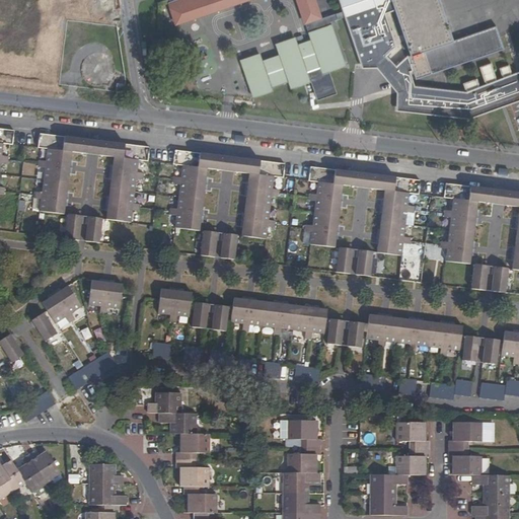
[(175,25),(248,0),(179,0),(168,4),(175,25)]
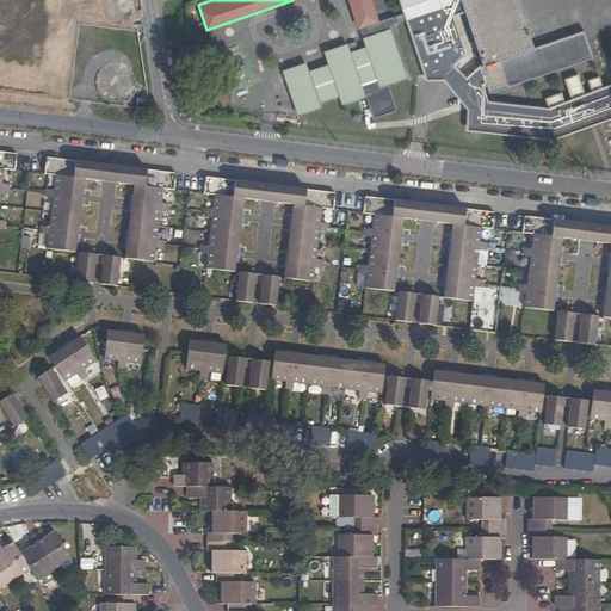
[(460,0),(461,0),(463,5),(476,0),(399,0),(405,14),(378,23),(370,0),(347,0),(358,29),(359,29),(363,39),(390,30),(389,26),(405,22),(458,4),(457,1),(460,0)]
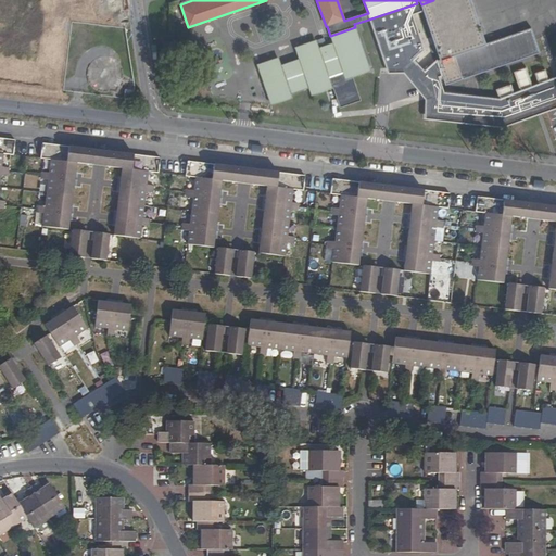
[(417,3),(368,20),(382,64),(386,73),(402,73),(425,99),(422,118),(500,127),(555,108),(555,78),(500,100),(442,93),(436,77),(440,76),(434,61),(421,73),(411,60),(421,50),(409,14),(424,11),(421,4),(419,0),(418,0),(416,1),(417,3)]
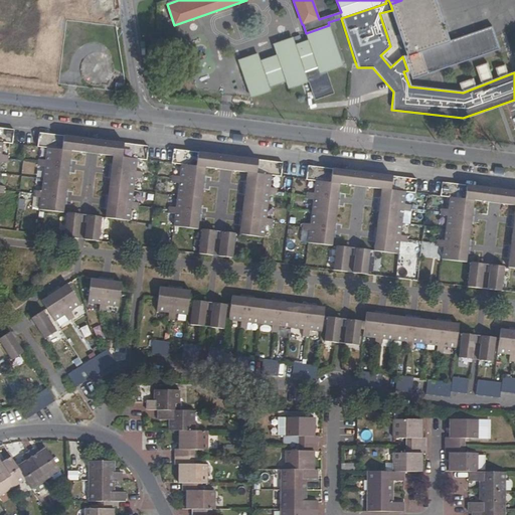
[(412,79),(448,66),(407,0),(401,0),(390,4),(392,10),(407,55),(404,56),(412,79)]
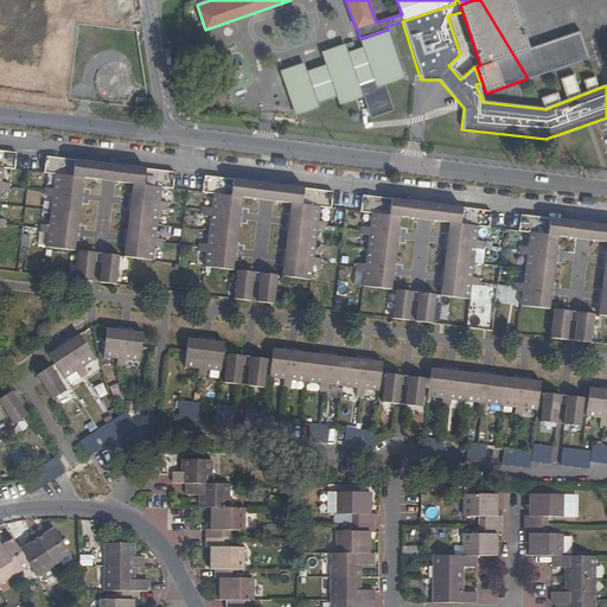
[(513,0),(480,0),(528,78),(588,58),(580,32),(530,49),(513,0)]
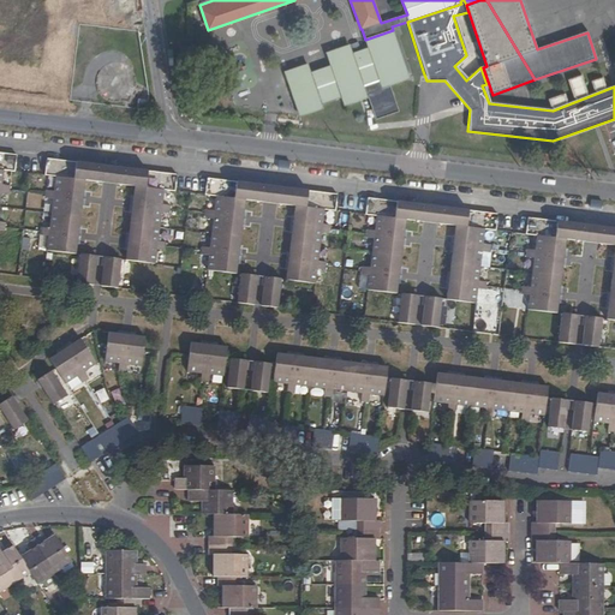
[(410,78),(393,30),(365,40),(369,48),(352,54),(350,45),(327,53),(330,66),(311,73),(308,64),(285,72),(299,115),(323,108),(322,103),(341,97),(345,106),(368,97),(364,84),(380,79),(382,88),(390,85),(410,78)]
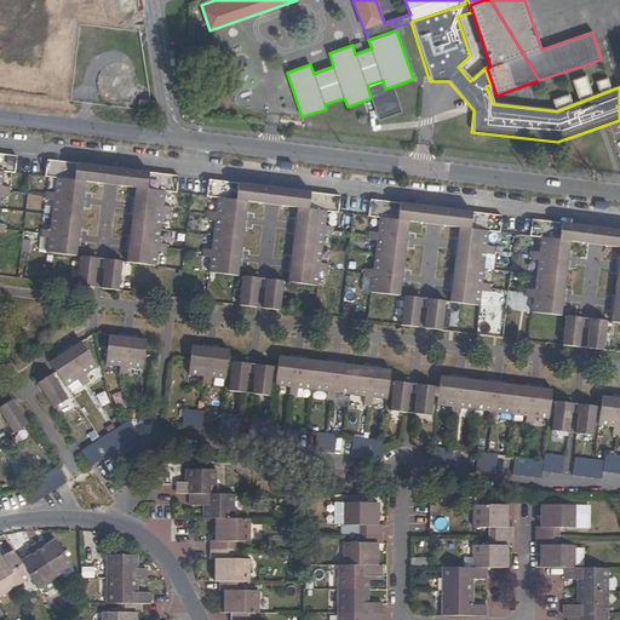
[(379,120),(402,112),(394,86),(385,89),(383,80),(367,85),(371,98),(372,98),(379,120)]
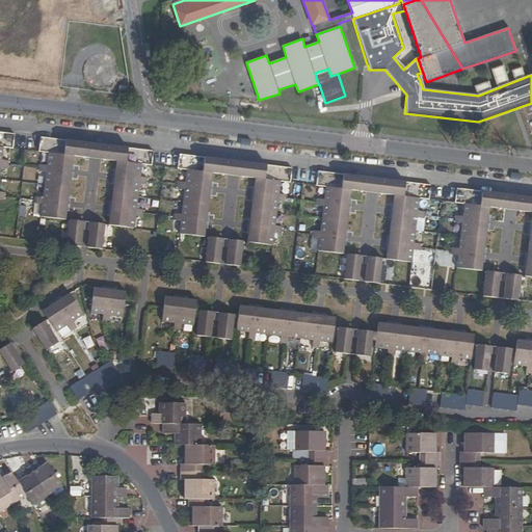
[(0,198),(4,200),(5,192),(0,191),(0,175),(1,167),(7,167),(8,160),(1,160),(3,148),(12,149),(15,134),(0,131),(0,198)]
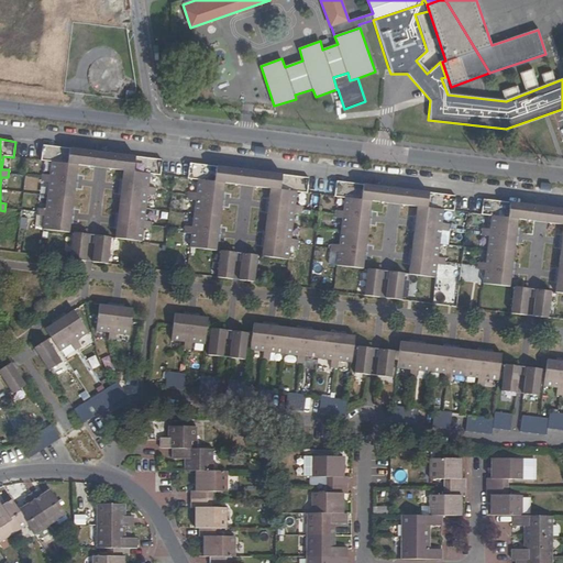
[(150,175),(147,157),(102,152),(43,145),(41,161),(51,162),(50,175),(42,175),(41,181),(48,183),(45,209),(37,208),(37,216),(44,217),(42,230),(69,233),(78,165),(100,168),(123,172),(114,239),(139,242),(142,241),(143,229),(151,230),(152,222),(144,222),(147,195),(153,195),(152,188),(148,188),(150,175)]
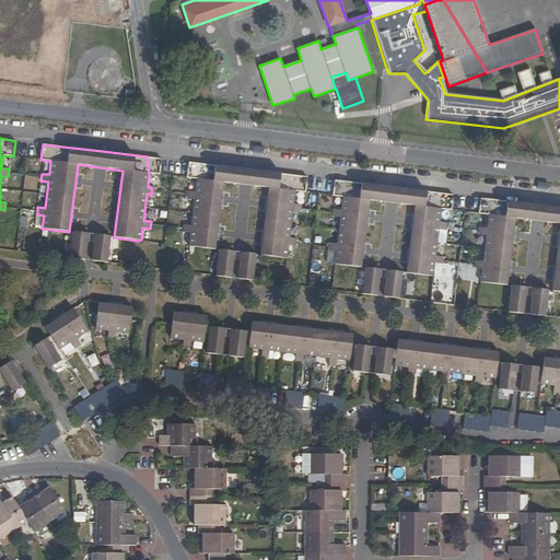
[(162,160),(147,156),(149,174),(150,174),(160,175),(162,160)]
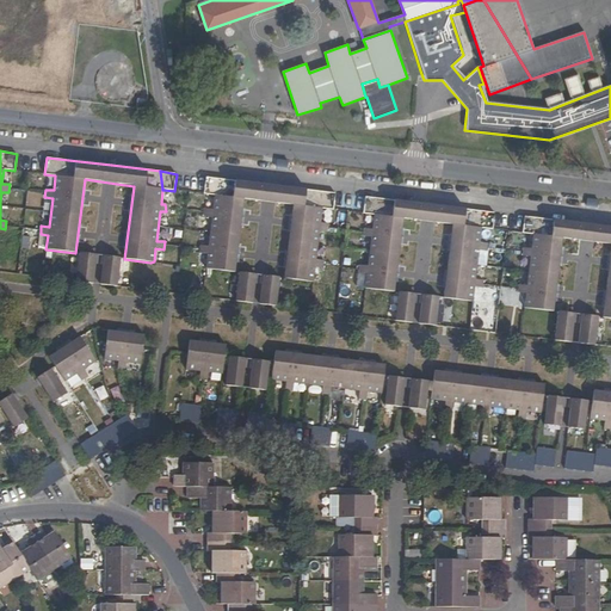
[(316,260),(320,232),(328,232),(328,228),(329,224),(321,223),(323,209),(334,210),(335,193),(273,186),(207,178),(204,195),(215,196),(213,210),(204,209),(204,214),(204,216),(211,218),(209,247),(201,246),(199,251),(199,253),(208,254),(205,269),(235,272),(245,199),(270,203),(294,205),(284,278),(314,282),(315,267),(323,269),(323,260),(316,260)]
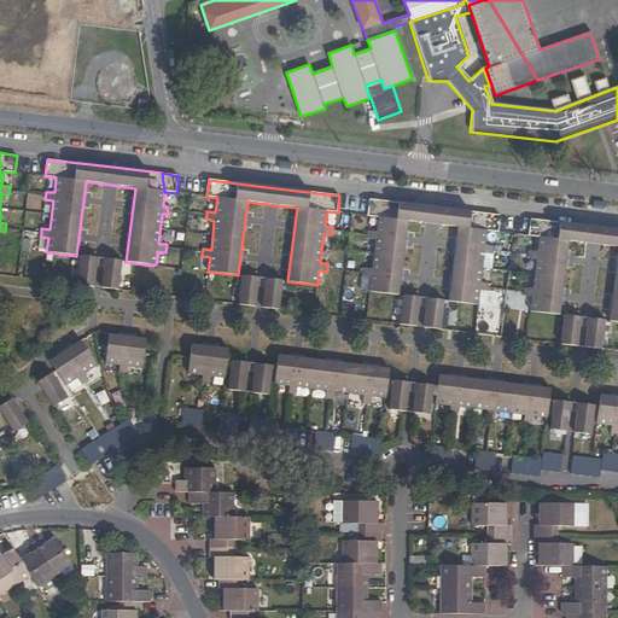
[(398,296),(408,222),(433,225),(458,228),(456,239),(488,234),(488,232),(495,233),(499,232),(501,216),(435,208),(369,199),(367,217),(378,219),(377,233),(368,232),(367,239),(375,240),(372,269),(363,268),(362,277),(371,277),(369,292),(398,296)]
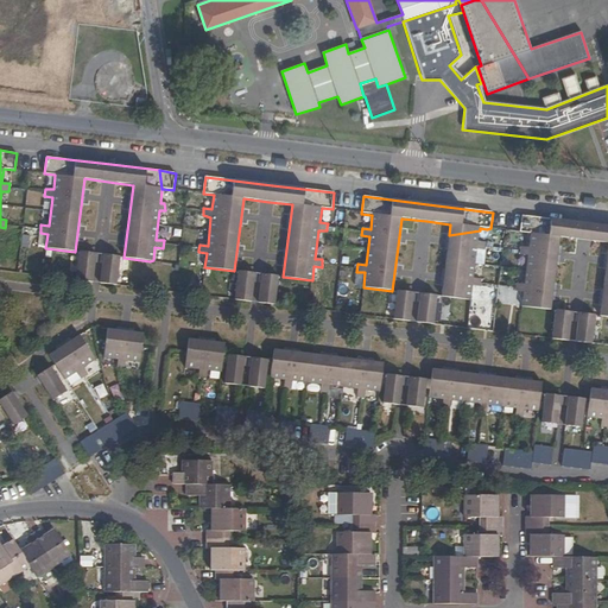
[(523,216),(519,233),(530,234),(529,248),(520,247),(520,255),(527,255),(524,284),(517,283),(515,291),(523,292),(521,308),(551,311),(559,238),(584,241),(607,242),(607,248),(600,317),(607,317),(607,226),(587,223),(523,216)]
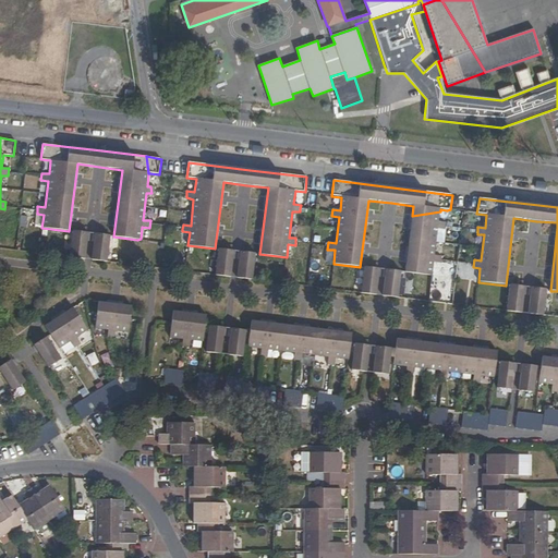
[(438,222),(440,211),(412,216),(404,273),(432,276),(433,263),(440,263),(441,256),(434,256),(437,229),(445,230),(446,222),(438,222)]
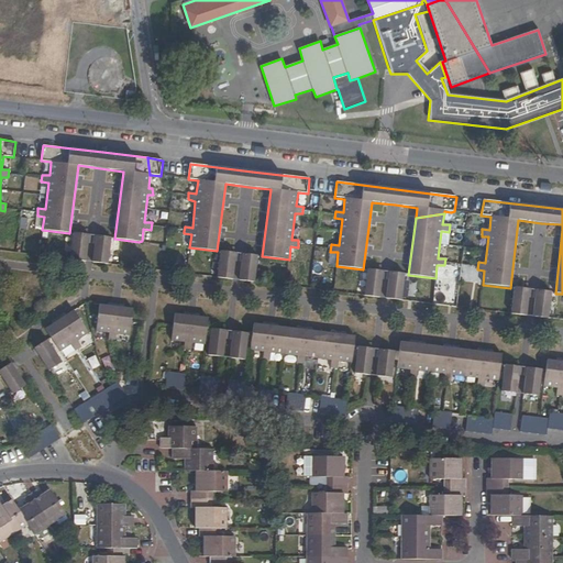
[(70,260),(86,262),(89,235),(74,233),(70,260)]
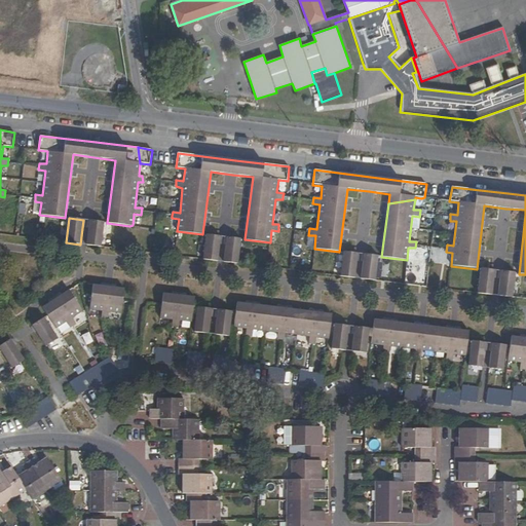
[(89,221),(86,242),(102,237),(104,222),(89,221)]
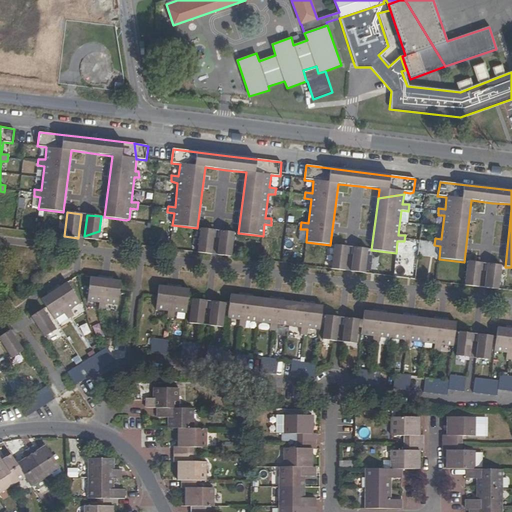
[(212,254),(215,230),(201,229),(197,253),(212,254)]
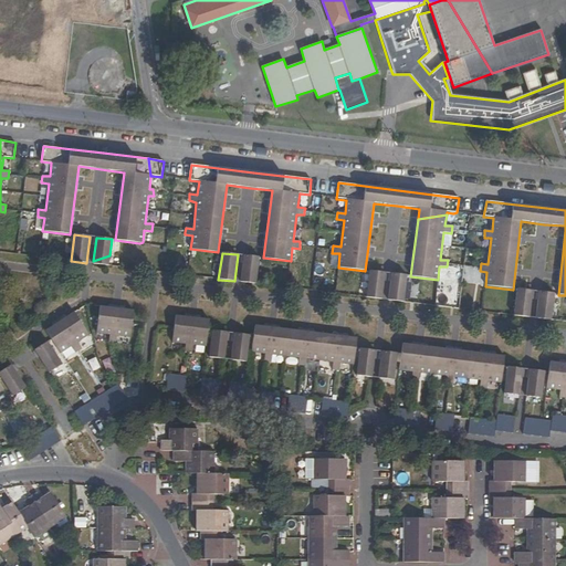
[(109,255),(93,261),(93,263),(108,265),(109,255)]
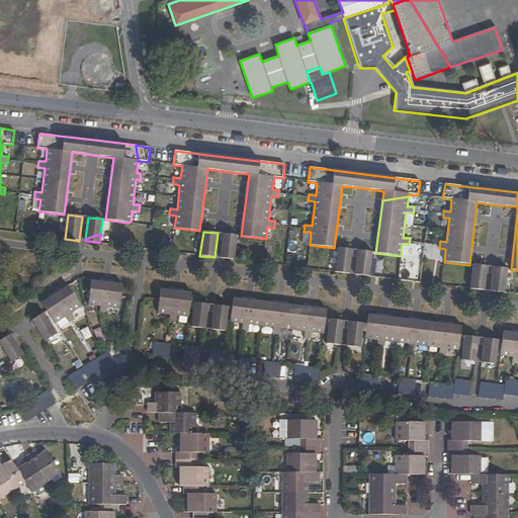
[(234,260),(237,236),(223,234),(220,258),(234,260)]
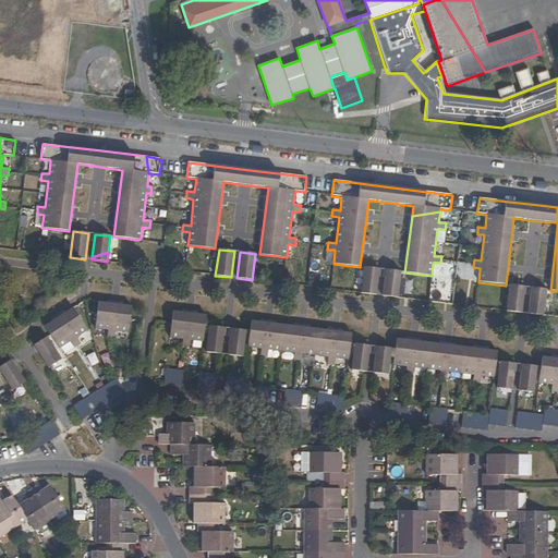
[(361,293),(376,295),(379,268),(364,267),(361,293)]
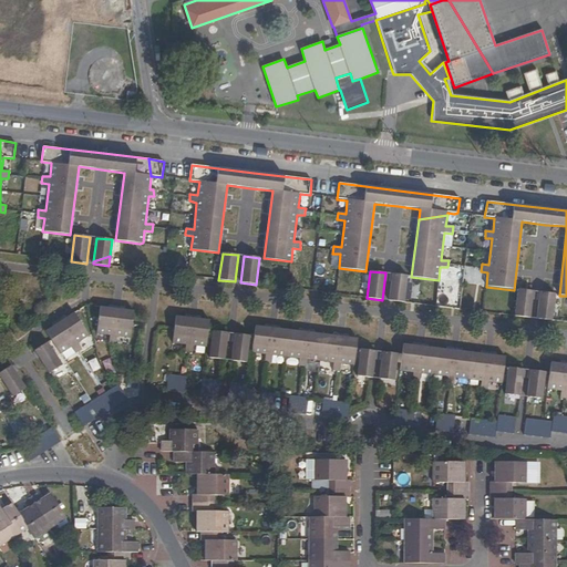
[(404,302),(408,276),(392,274),(389,300),(404,302)]
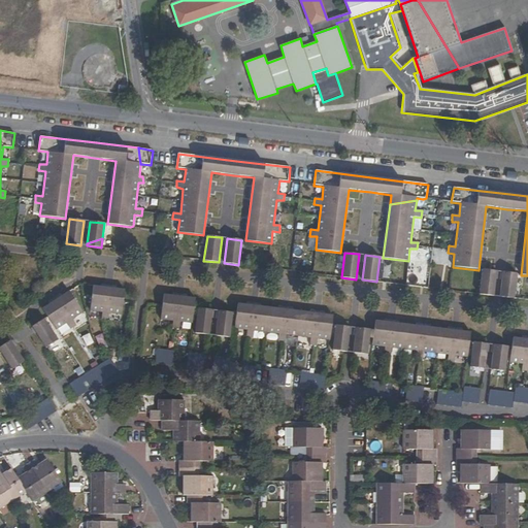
[(480,295),(494,296),(497,271),(482,269),(480,295)]
